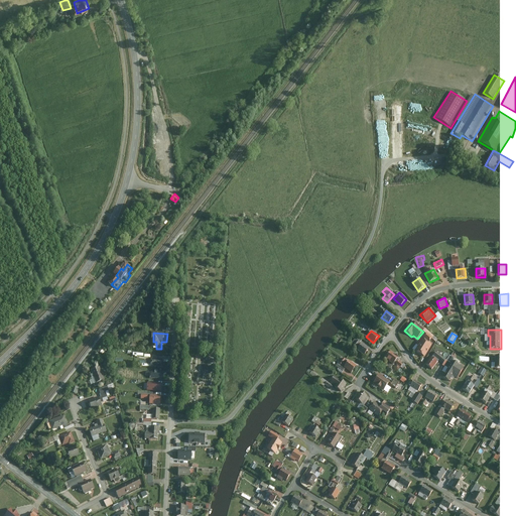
[(352,345),(355,346),(354,348),(357,349),(359,345),(362,339),(356,337),(352,345)]
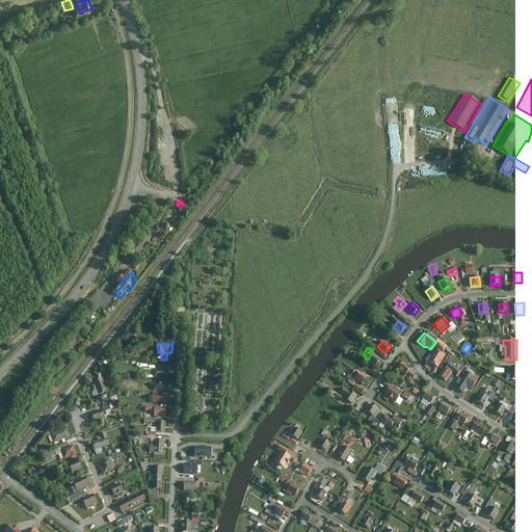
[(435,367),(437,368),(446,355),(435,350),(428,363),(435,367)]
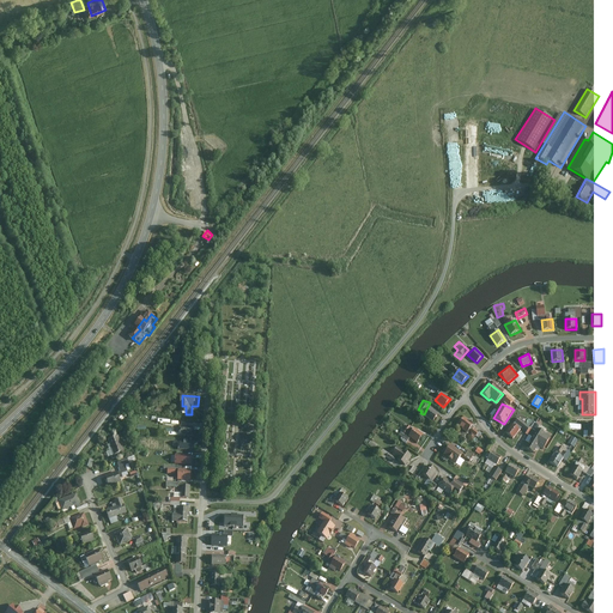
[(438,414),(430,408),(424,416),(432,423),(438,414)]
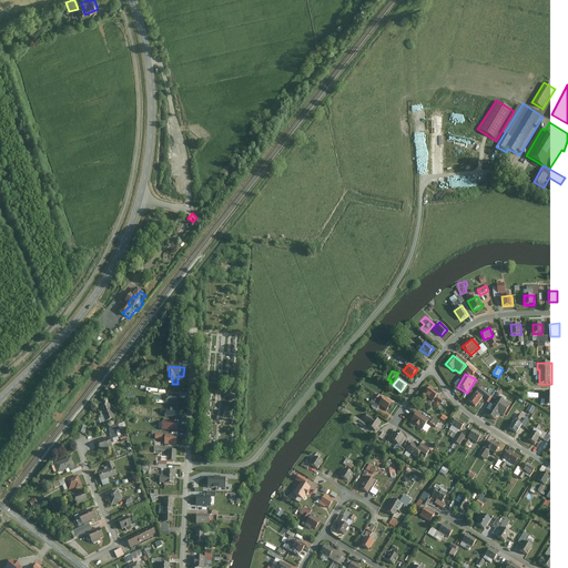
[(439,393),(429,386),(423,394),(433,402),(439,393)]
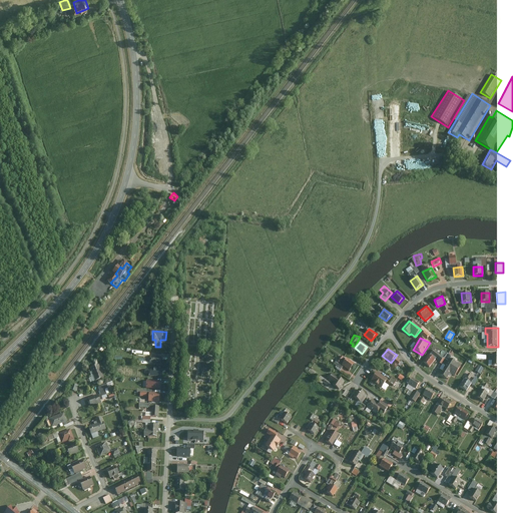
[(430,354),(441,362),(444,358),(434,350),(430,354)]
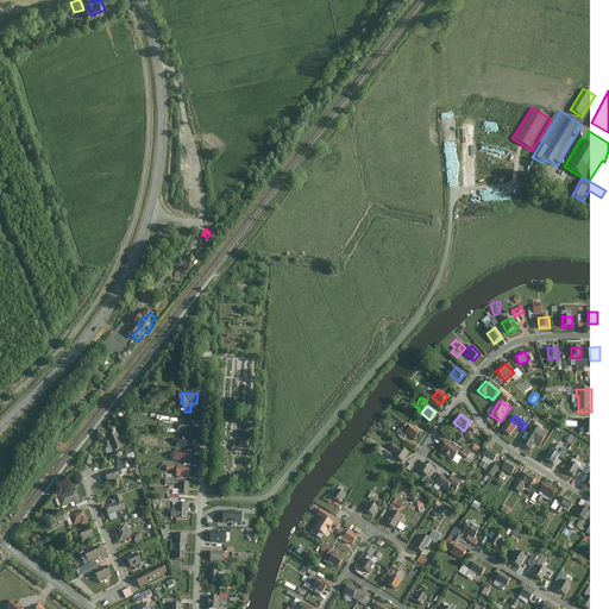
[(595,434),(595,421),(582,420),(582,428),(584,428),(584,434),(595,434)]
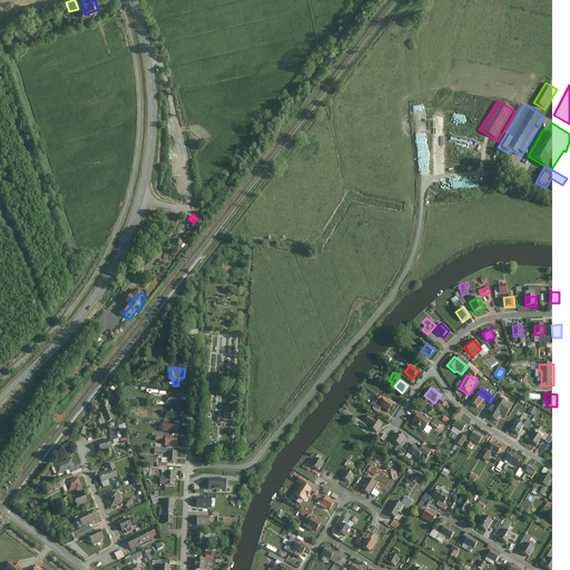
[(483,401),(477,395),(470,403),(478,409),(483,401)]
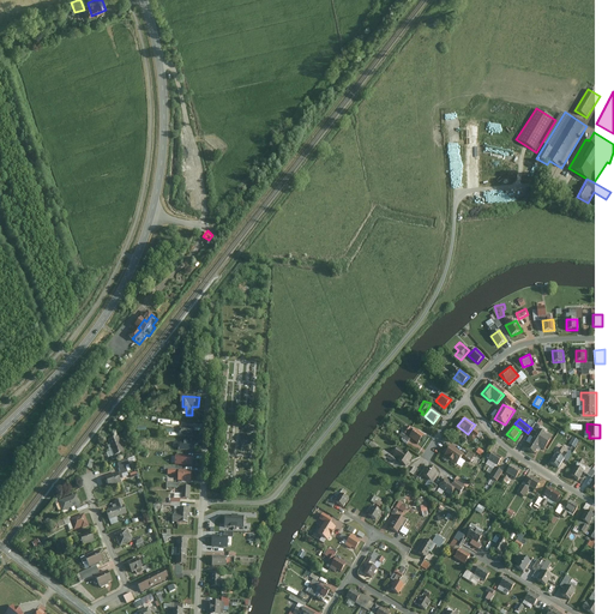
[(179,437),(196,438),(196,428),(180,428),(179,437)]
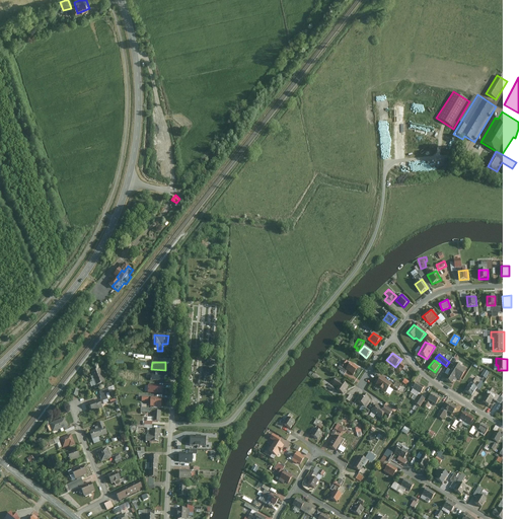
[(359,368),(352,362),(346,369),(353,375),(359,368)]
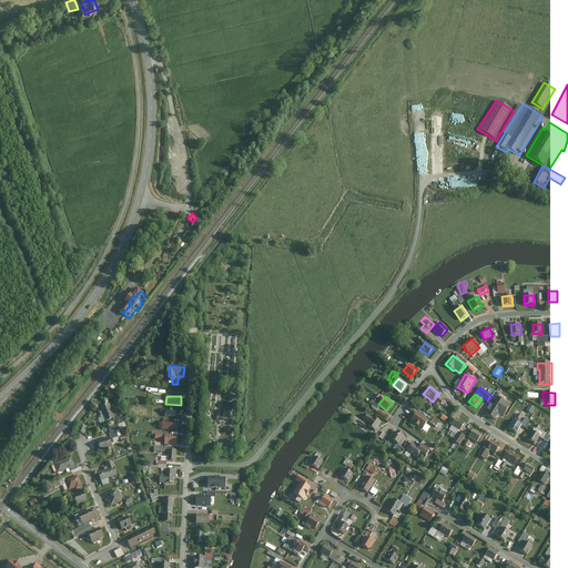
[(510,405),(498,397),(487,415),(495,421),(498,414),(503,417),(510,405)]
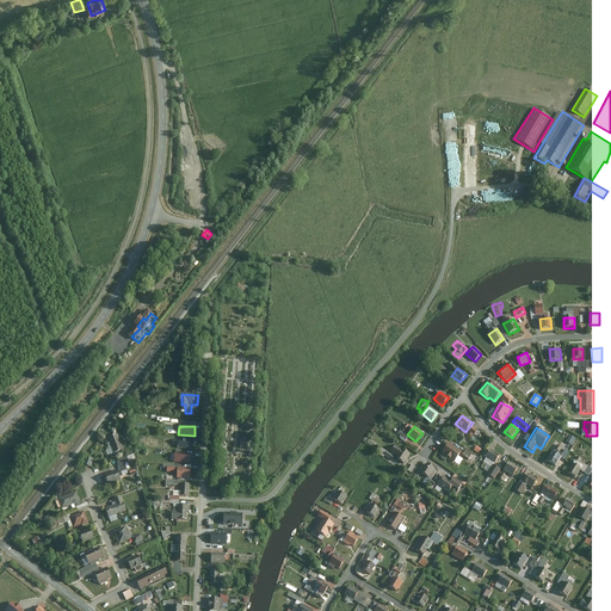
[(599,446),(606,434),(600,432),(593,444),(599,446)]
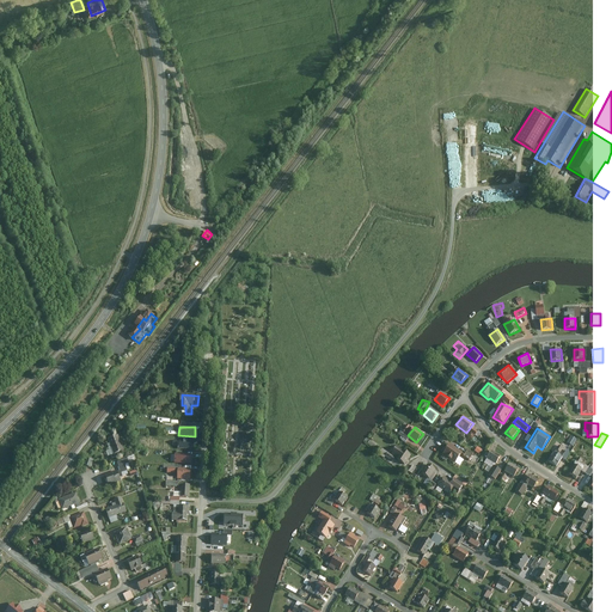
[(118,435),(109,439),(115,454),(124,451),(118,435)]
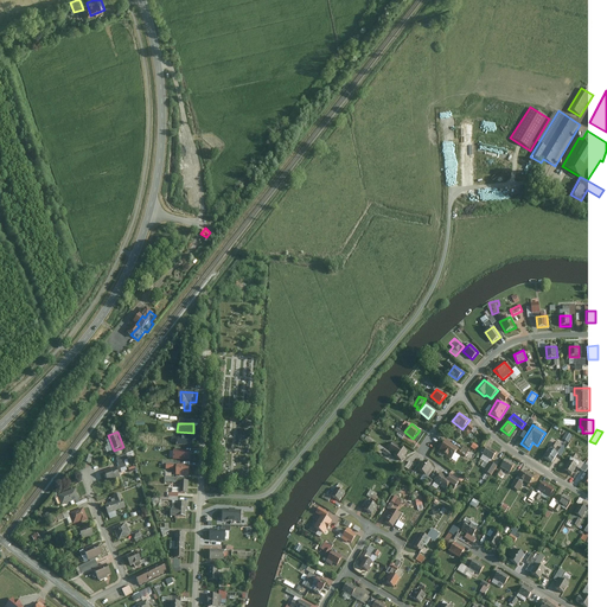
[(563,439),(568,443),(573,436),(567,433),(563,439)]
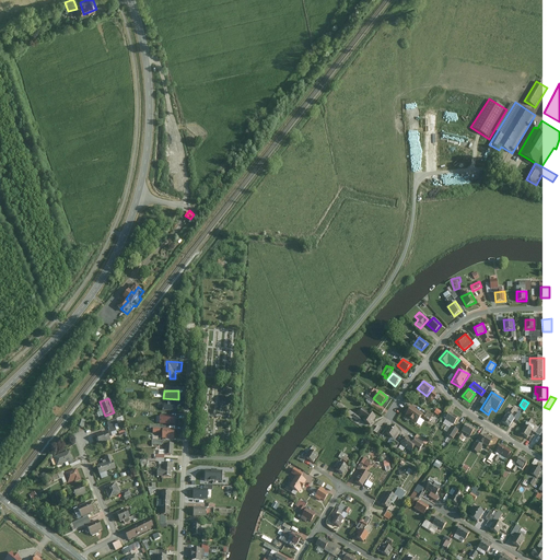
[(423,413),(411,406),(405,417),(416,424),(423,413)]
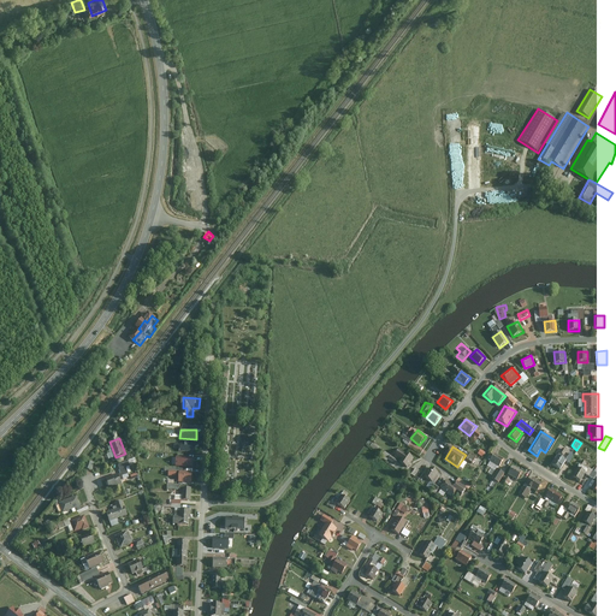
[(407,468),(414,458),(400,449),(394,457),(407,468)]
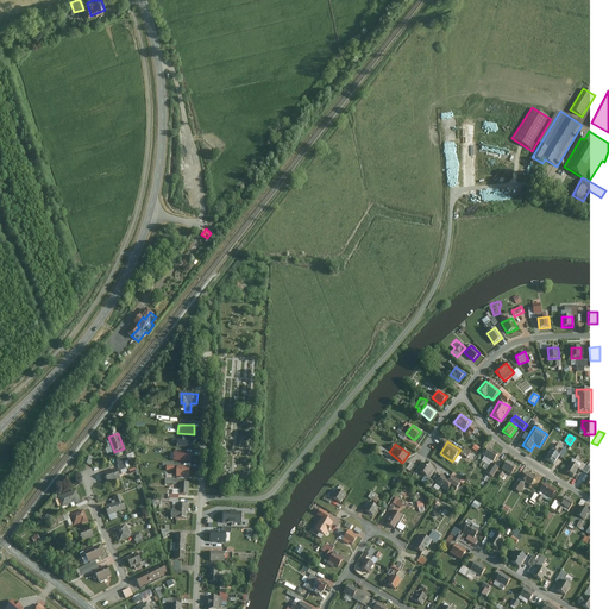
[(494,462),(498,453),(489,447),(483,456),(494,462)]
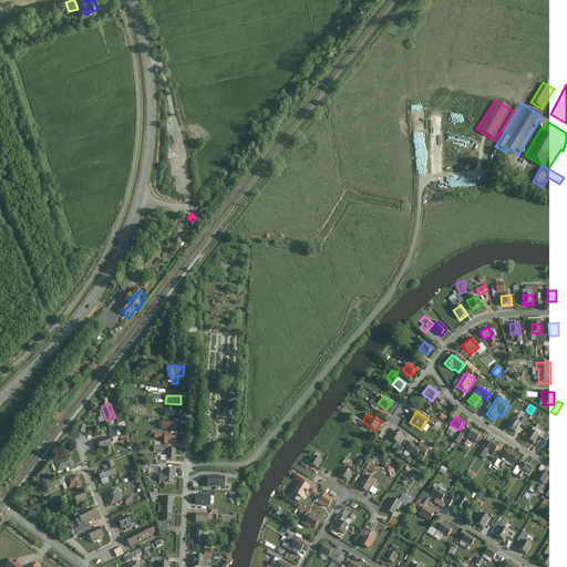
[(521,424),(513,420),(508,429),(516,433),(521,424)]
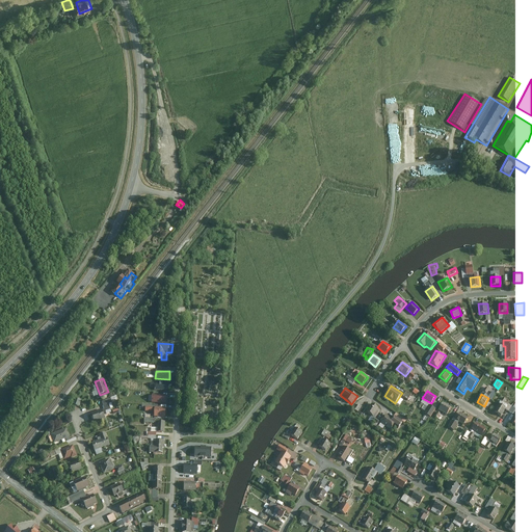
[(113,402),(104,405),(107,414),(111,411),(110,409),(115,407),(113,402)]
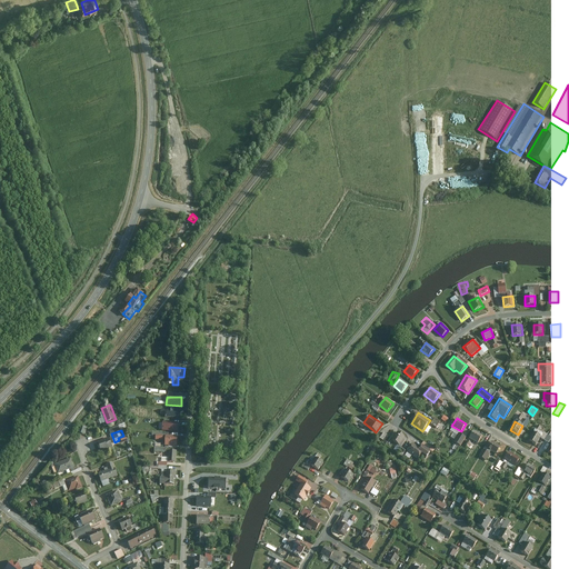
[(478,445),(482,436),(473,430),(468,439),(478,445)]
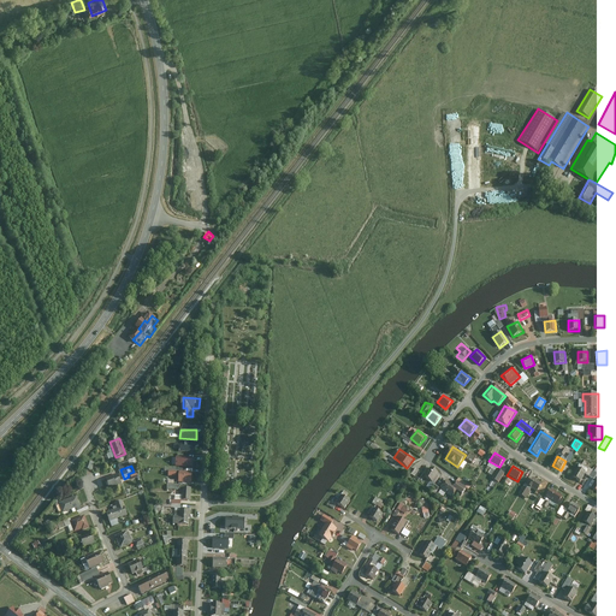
[(439,473),(431,467),(424,477),(432,483),(439,473)]
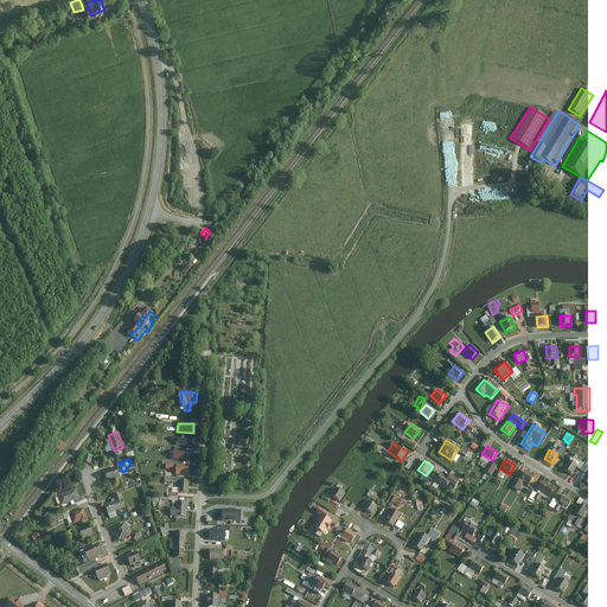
[(577,466),(569,461),(563,471),(572,475),(577,466)]
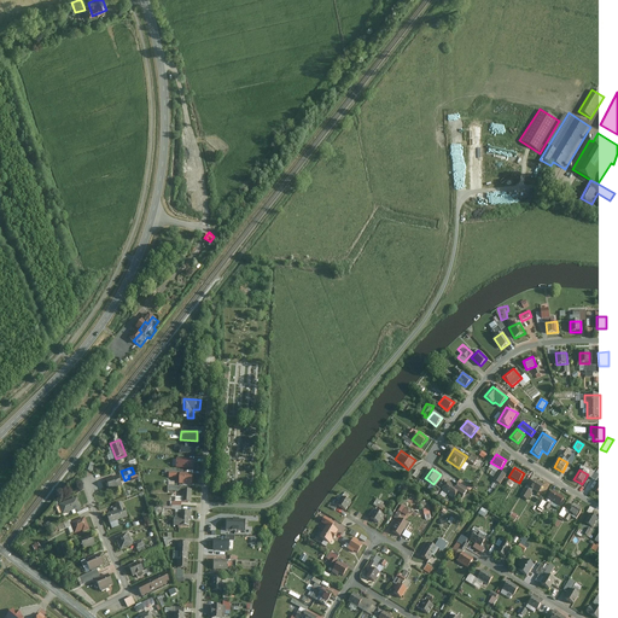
[(123,487),(118,476),(106,481),(110,491),(123,487)]
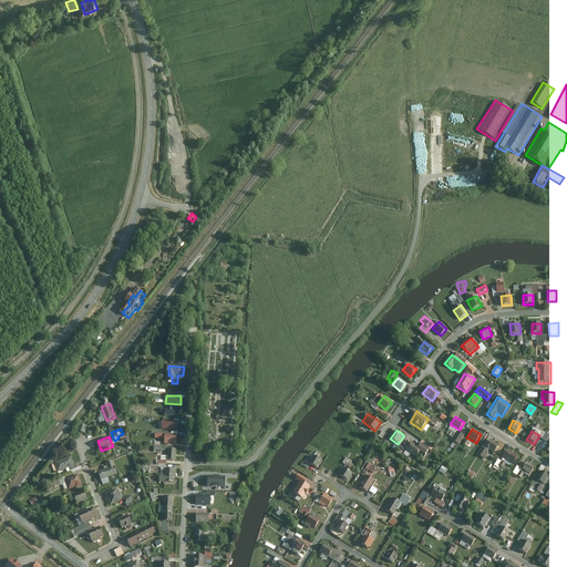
[(165,444),(179,445),(179,436),(165,436),(165,444)]
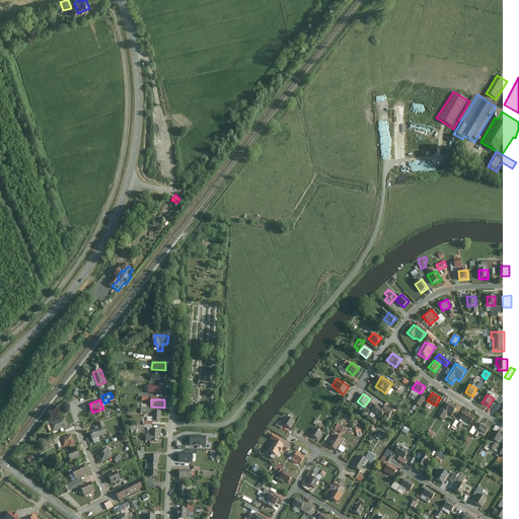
[(452,415),(457,406),(449,401),(444,410),(452,415)]
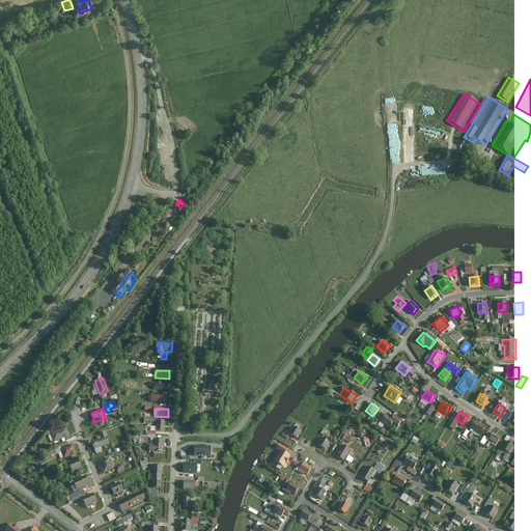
[(379,421),(390,429),(393,425),(397,428),(401,421),(392,415),(391,417),(385,413),(379,421)]
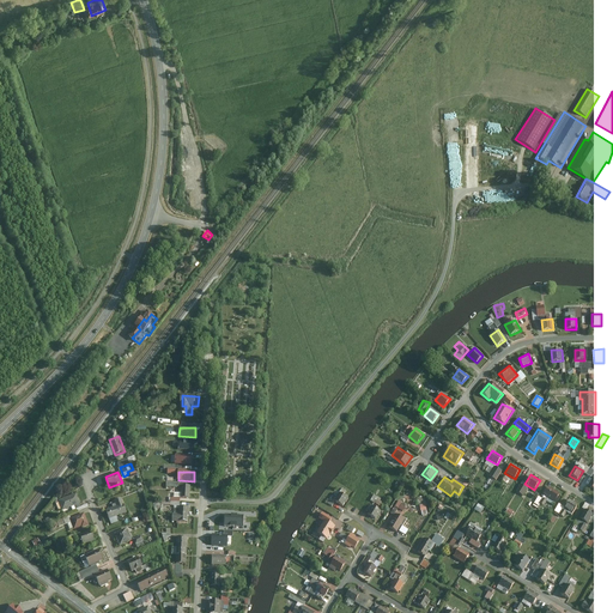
[(602,483),(594,478),(588,486),(596,492),(602,483)]
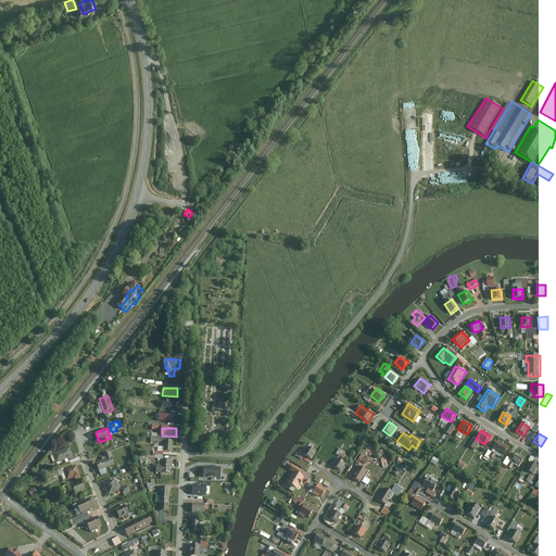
[(163,453),(174,453),(174,442),(163,442),(163,453)]
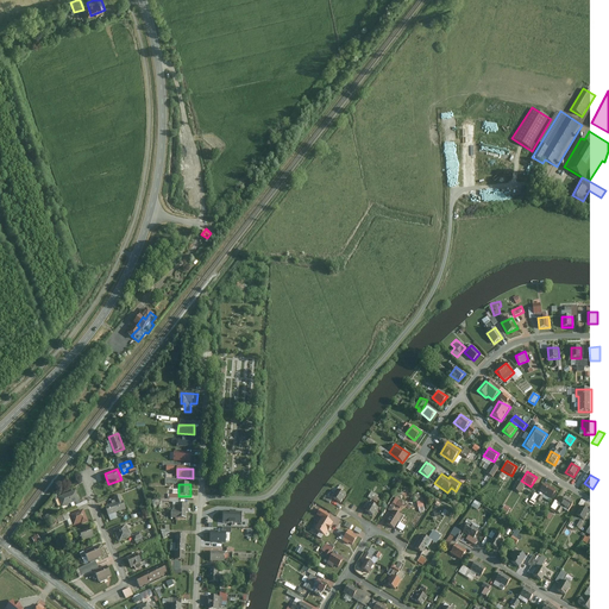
[(551,500),(556,490),(545,484),(539,493),(551,500)]
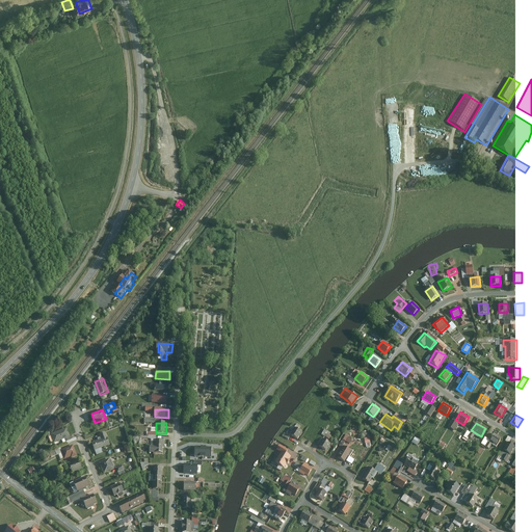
[(67,427),(51,434),(54,443),(64,439),(65,442),(72,440),(67,427)]
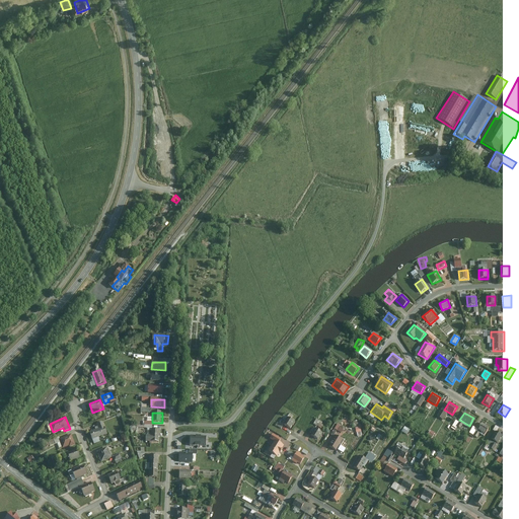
[(295,422),(287,418),(283,425),(290,429),(292,426),(293,426),(295,422)]
